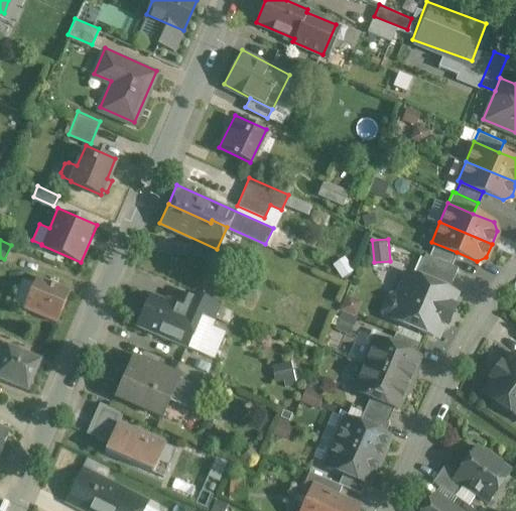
[(457,252),(434,243),(429,254),(452,263),(457,252)]
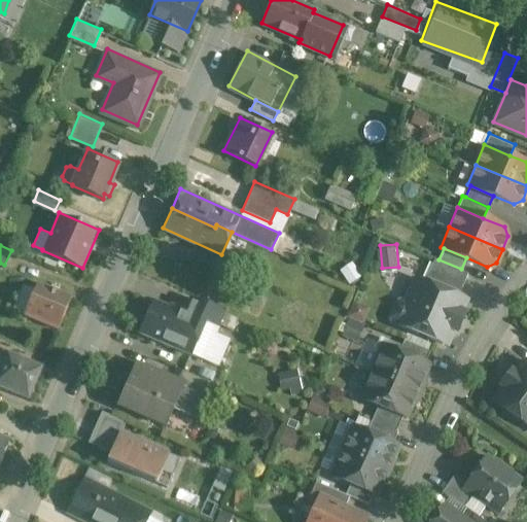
[(438,259),(434,257),(424,280),(458,294),(467,272),(461,269),(438,259)]
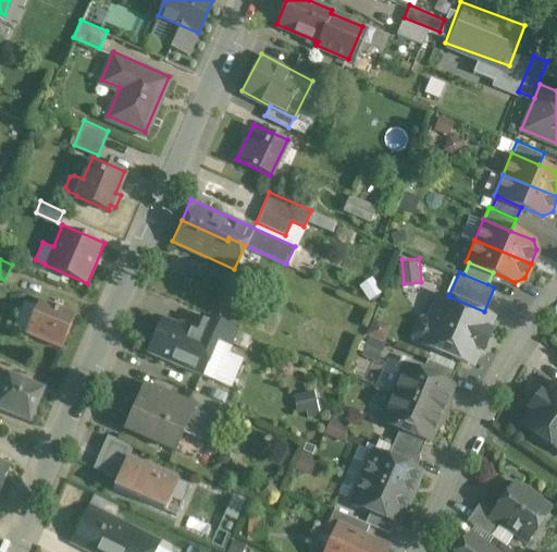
[(448,296),(441,293),(430,318),(425,316),(420,318),(413,333),(416,339),(477,364),(496,317),(484,311),(448,296)]
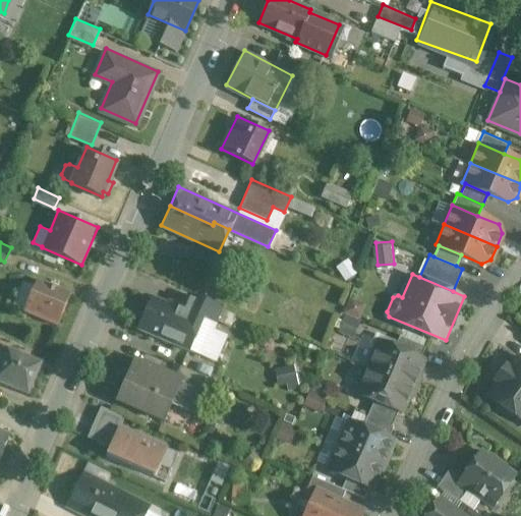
[(70,291),(37,277),(35,281),(22,309),(57,324),(70,291)]
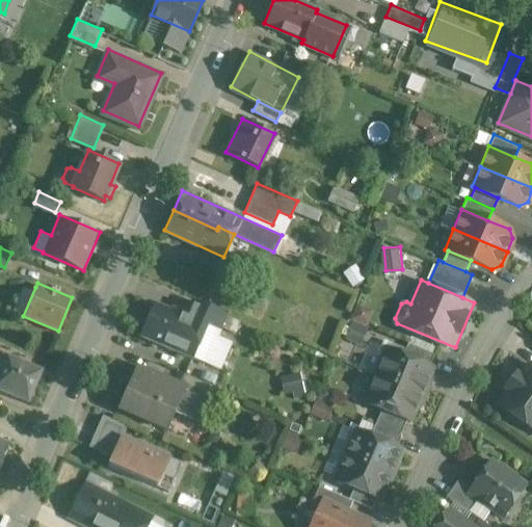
[(35,287),(23,288),(12,312),(23,316),(35,287)]
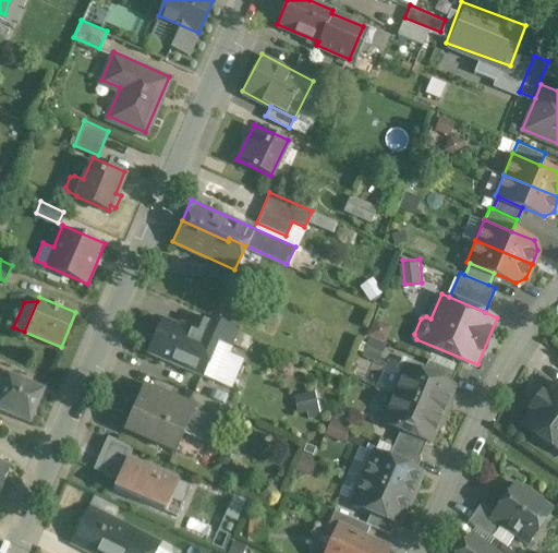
[(179,325),(161,317),(147,352),(171,362),(171,361),(184,365),(183,367),(203,375),(210,358),(192,350),(201,332),(180,322),(179,325)]
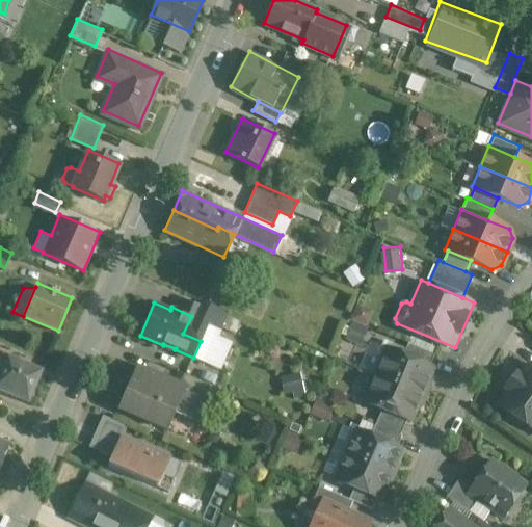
[(224,313),(202,302),(195,317),(208,322),(208,323),(218,328),(224,313)]
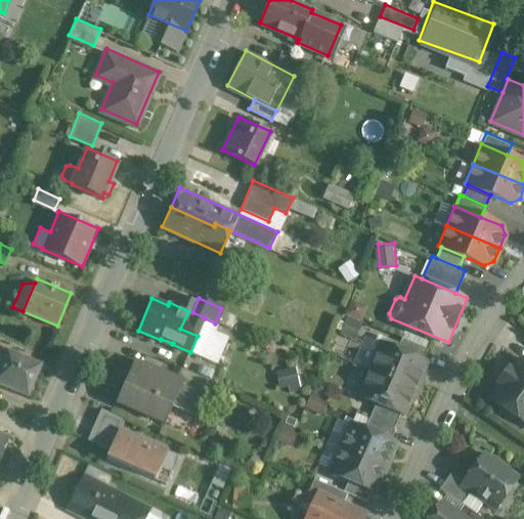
[(357,335),(364,310),(351,306),(343,331),(357,335)]
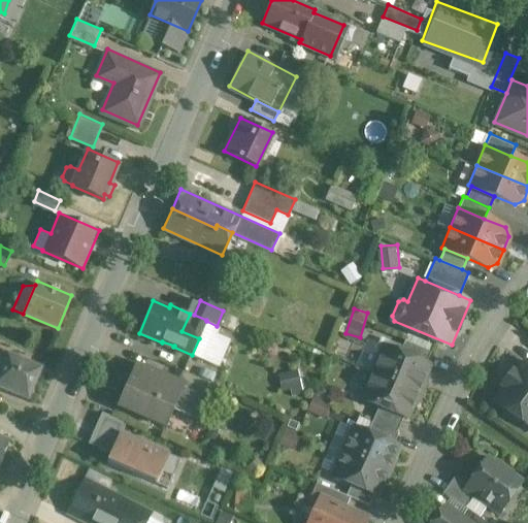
[(431,351),(404,339),(399,351),(426,362),(431,351)]
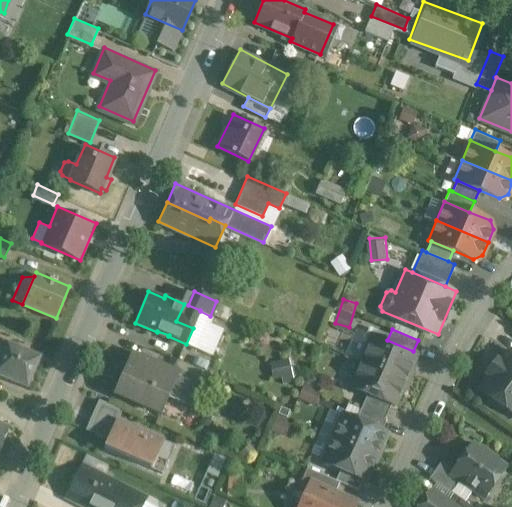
[(387,340),(373,333),(362,359),(409,380),(411,374),(411,366),(416,352),(413,351),(387,340)]
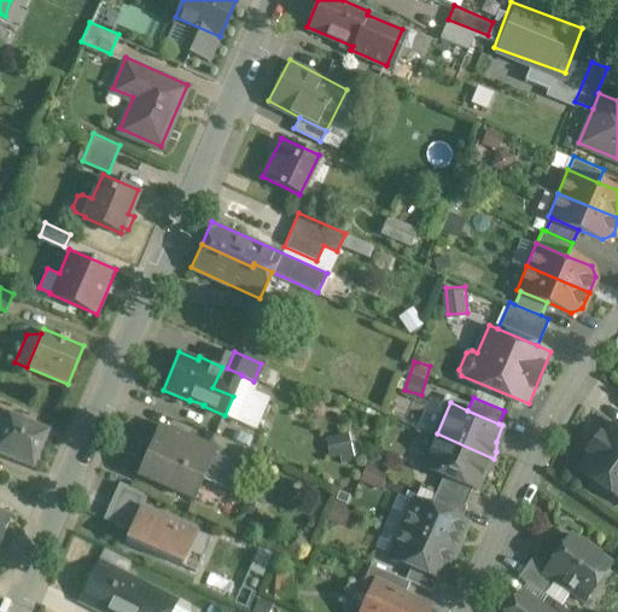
[(46,431),(7,415),(6,419),(0,415),(0,453),(31,466),(46,431)]
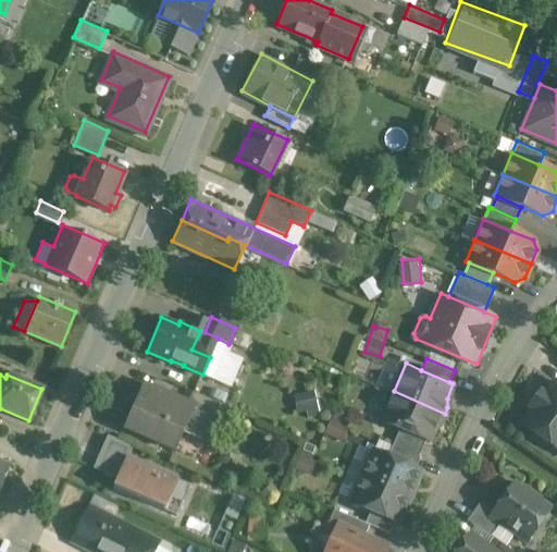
[(556,380),(554,378),(544,393),(541,391),(530,406),(533,408),(522,422),(556,446),(556,380)]
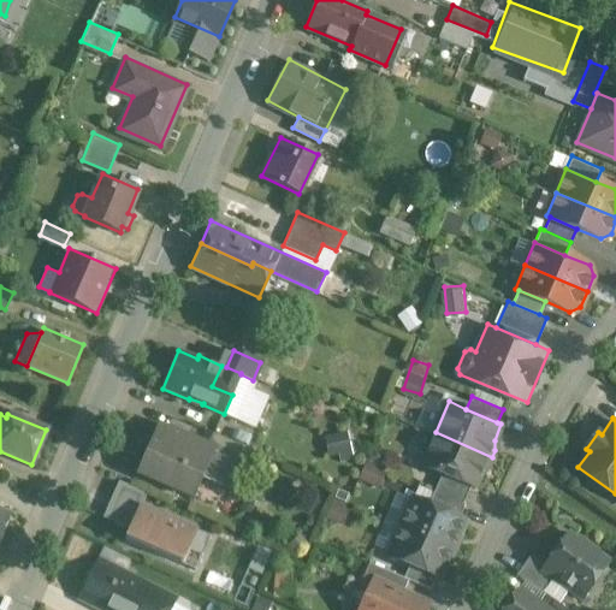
[(207,444),(160,424),(140,471),(193,495),(203,472),(227,481),(237,460),(242,462),(242,460),(236,456),(207,444)]
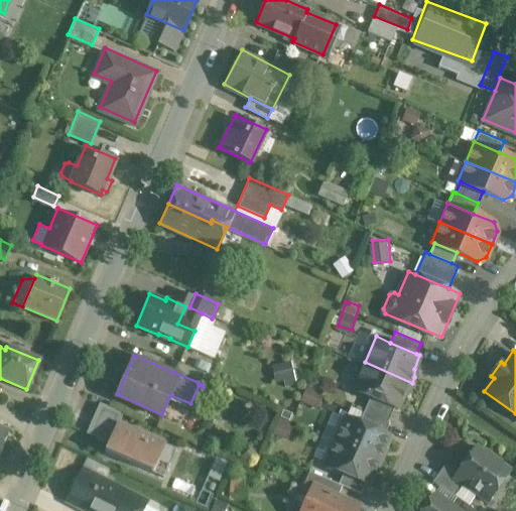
[(203,372),(178,361),(173,372),(198,382),(203,372)]
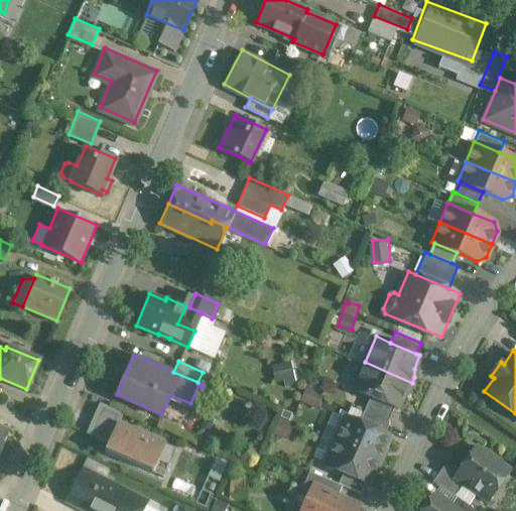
[(412,383),(365,362),(354,388),(370,395),(394,405),(398,407),(404,393),(410,388),(412,383)]
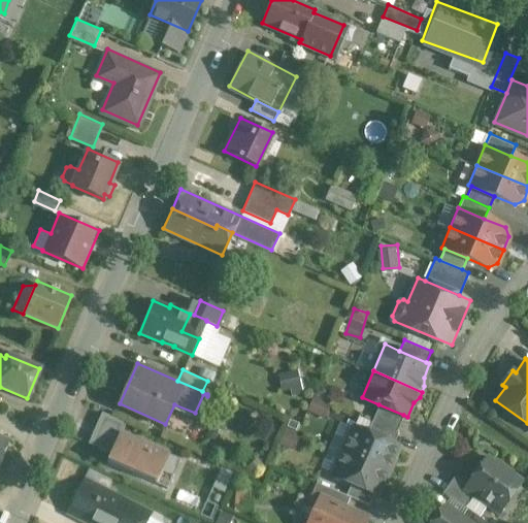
[(403,415),(378,404),(372,420),(397,430),(403,415)]
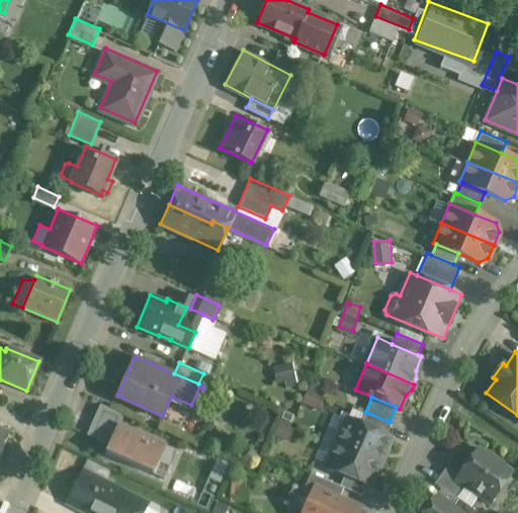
[(390,422),(365,412),(360,423),(386,434),(392,423),(390,422)]
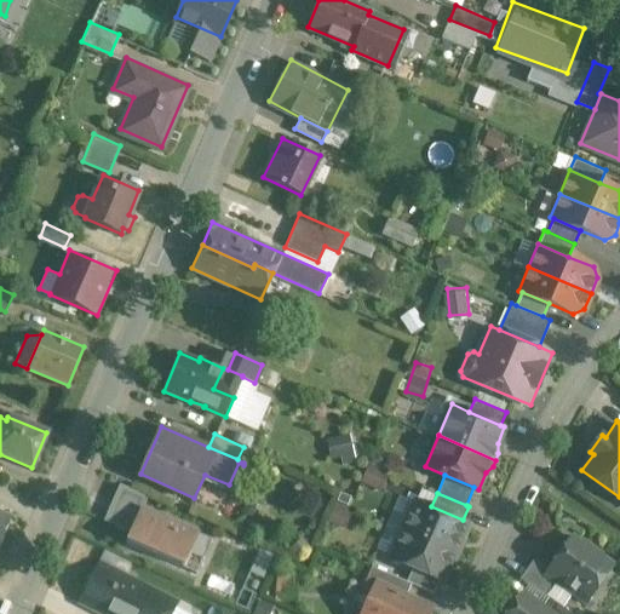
[(431,506),(415,499),(403,528),(457,551),(469,522),(463,520),(431,506)]
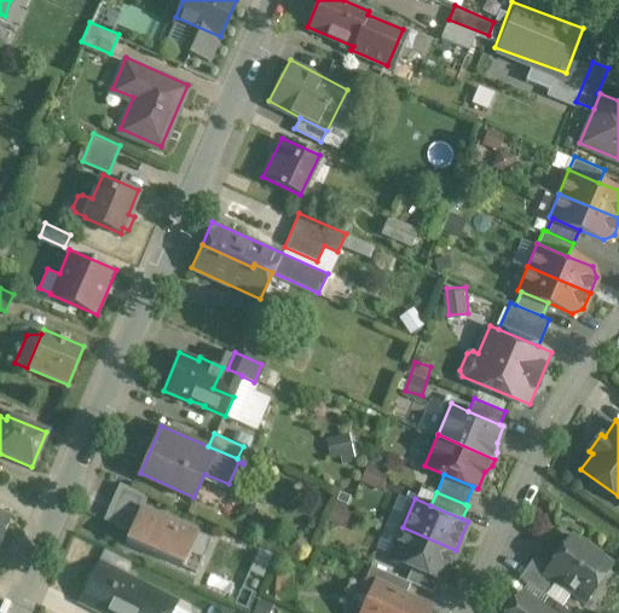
[(198,532),(140,507),(126,541),(184,565),(198,532)]
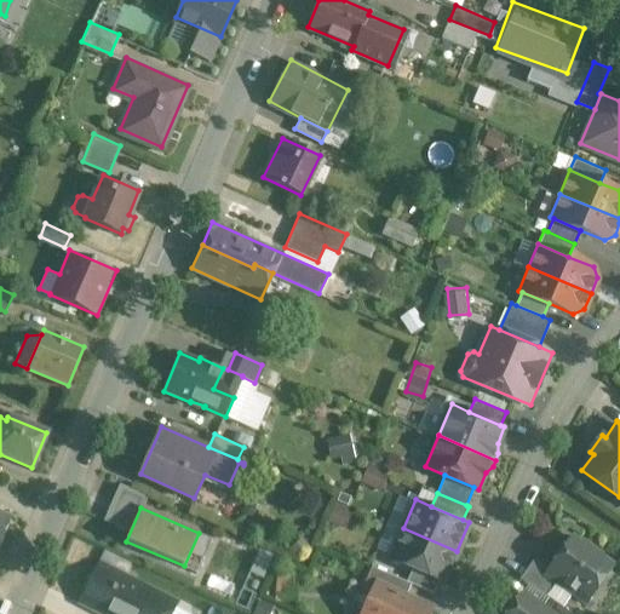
[(0,541),(11,516),(0,511),(0,541)]
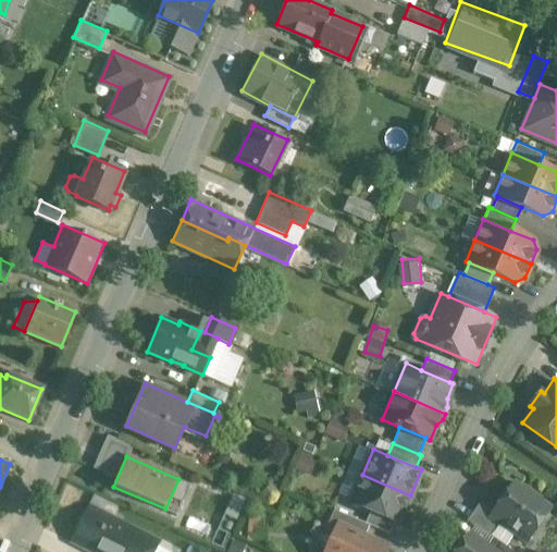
[(410,495),(362,475),(350,501),(371,510),(395,519),(398,522),(410,495)]
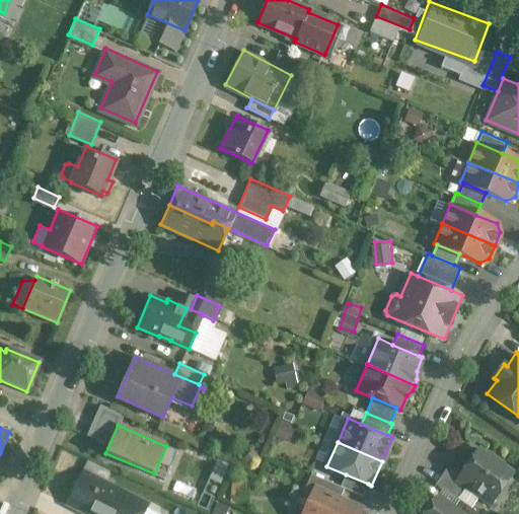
[(461,474),(457,480),(465,486),(491,503),(513,471),(479,448),(461,474)]
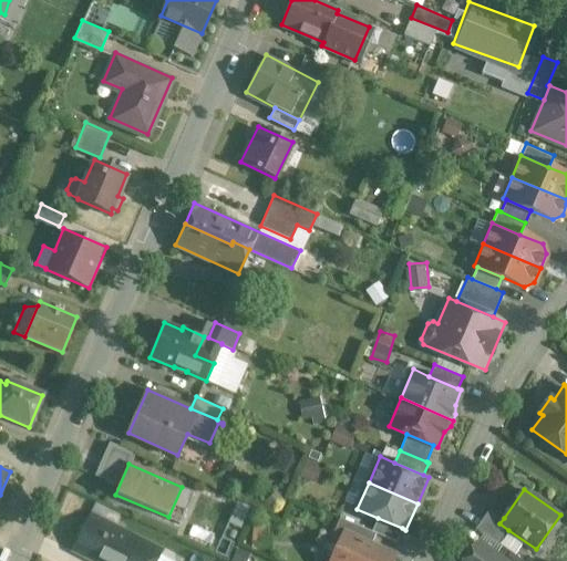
[(504,518),(490,508),(476,526),(500,542),(508,530),(500,523),(504,518)]
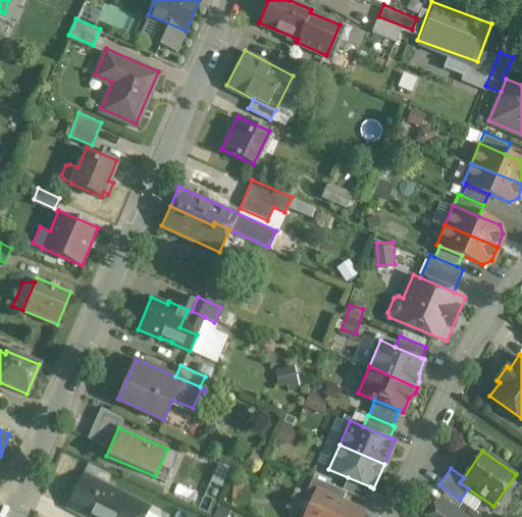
[(143,516),(149,506),(83,473),(66,504),(92,516),(143,516)]
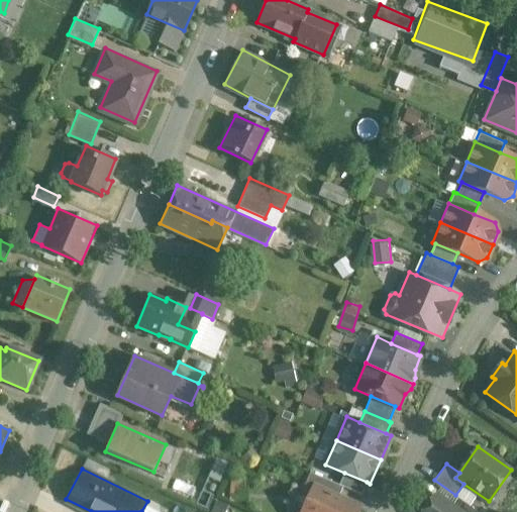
[(339,484),(309,471),(303,487),(312,491),(314,486),(337,496),(342,485),(339,484)]
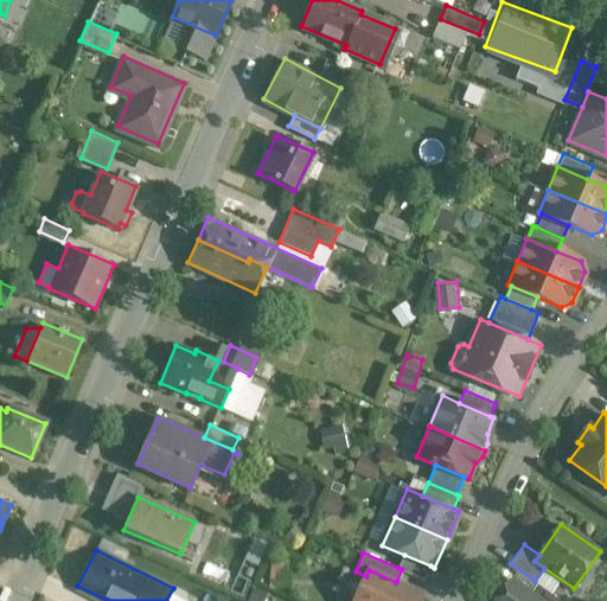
[(430,566),(404,555),(398,568),(402,569),(425,580),(430,566)]
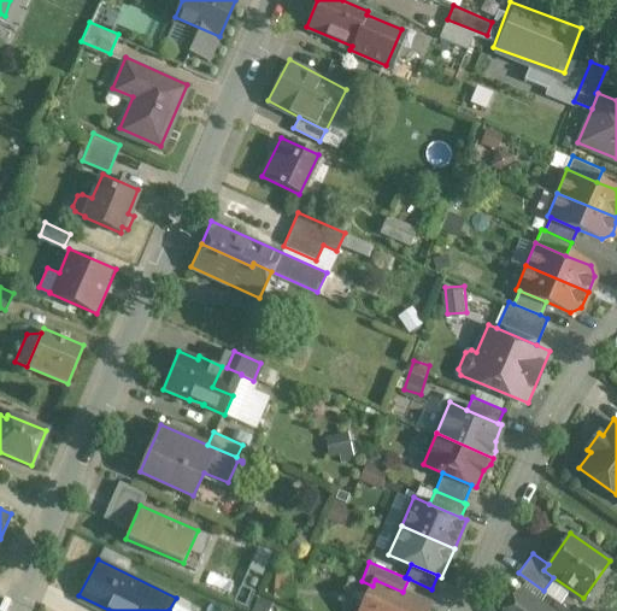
[(403,592),(375,580),(372,586),(363,607),(363,610),(425,610),(429,604),(403,592)]
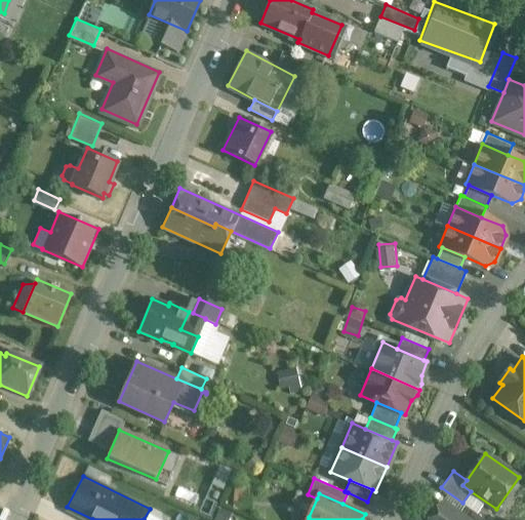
[(465,519),(441,503),(429,519),(465,519)]
